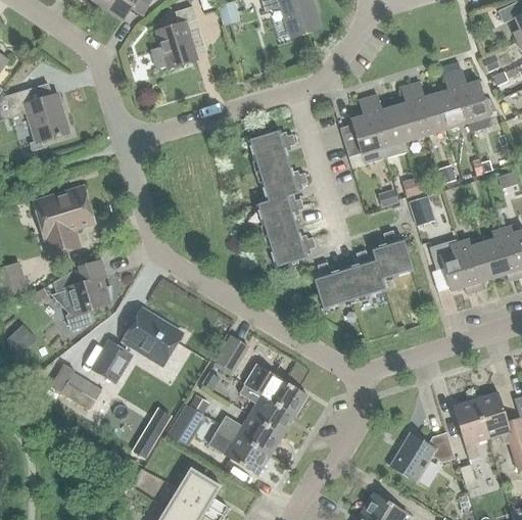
[(105,0),(101,6),(122,19),(131,6),(141,12),(149,0),(105,0)]
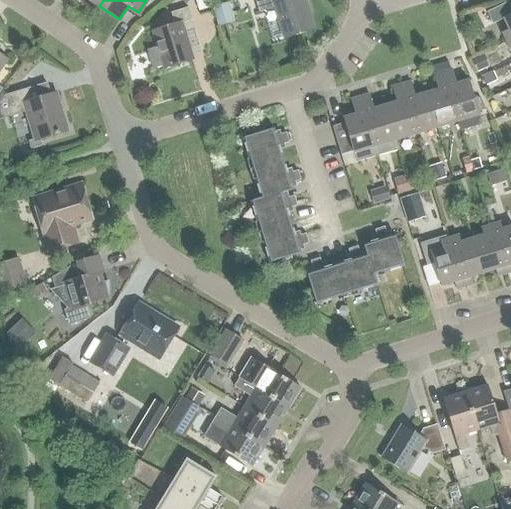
[(198,10),(208,7),(205,0),(195,0),(198,10)]
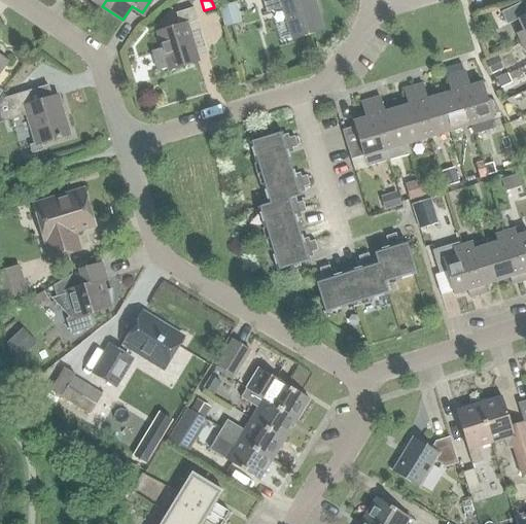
[(225,25),(242,20),(236,0),(233,0),(219,4),(225,25)]
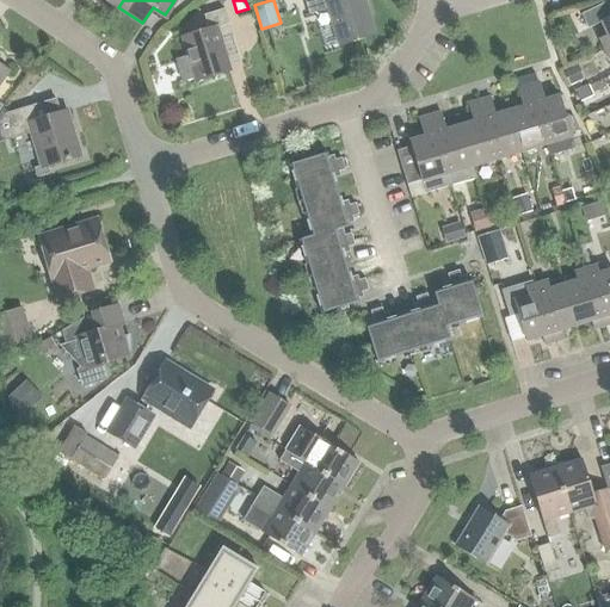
[(340,41),(340,42),(374,32),(364,0),(305,0),(308,12),(330,6),(336,23),(321,26),(326,45),(340,41)]
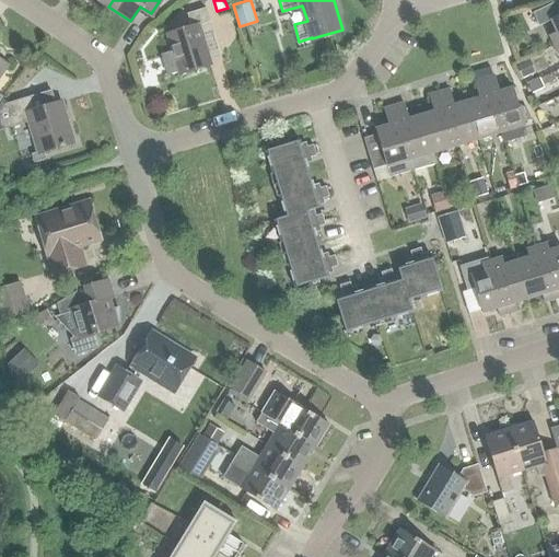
[(549,33),(554,43),(558,41),(558,6),(556,0),(533,11),(538,24),(550,18),(557,30),(549,33)]
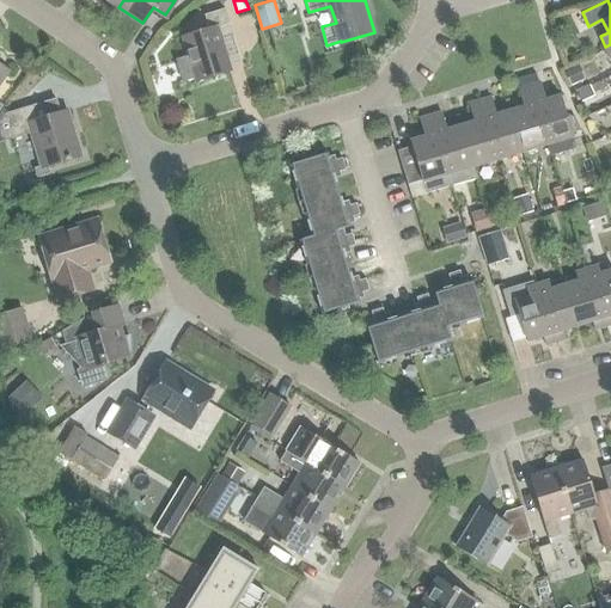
[(220,36),(233,31),(225,6),(205,13),(209,28),(183,35),(189,54),(176,59),(183,79),(195,75),(196,78),(230,68),(220,36)]
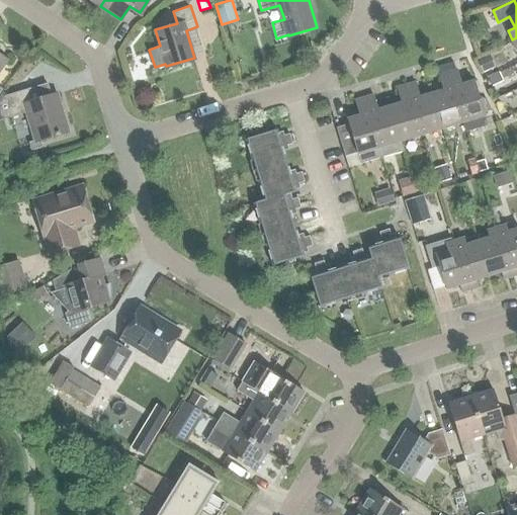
[(490,53),(477,58),(483,71),(495,66),(490,53)]
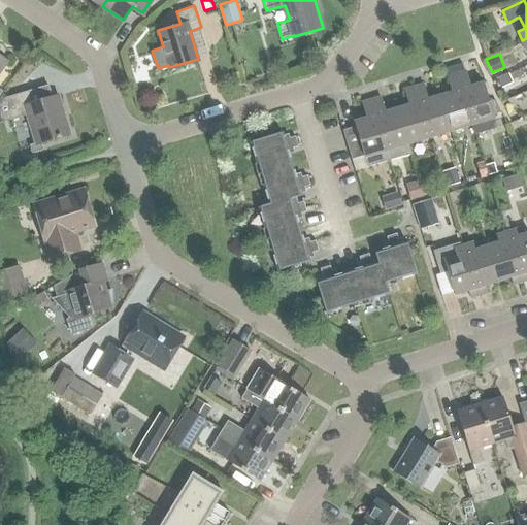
[(466,69),(456,72),(471,123),(474,132),(497,126),(494,117),(483,80),(470,85),(466,69)]
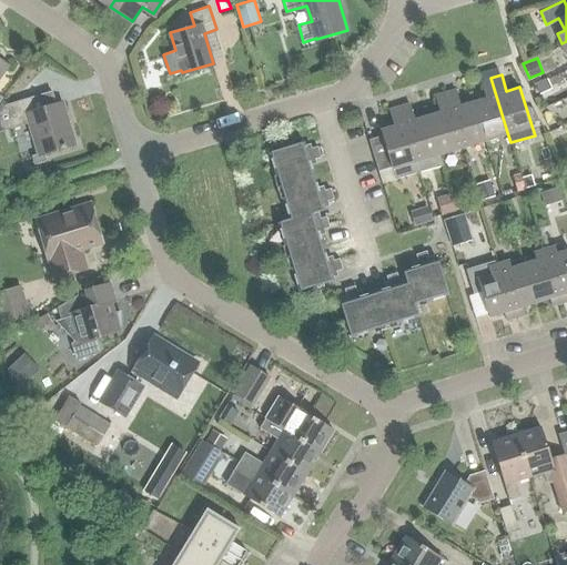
[(548,77),(535,82),(539,92),(553,87),(548,77)]
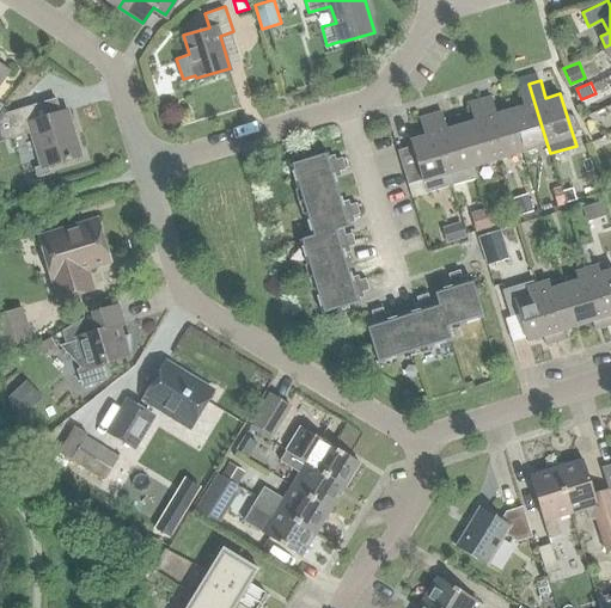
[(518,86),(524,104),(509,109),(521,149),(547,142),(529,84),(518,86)]
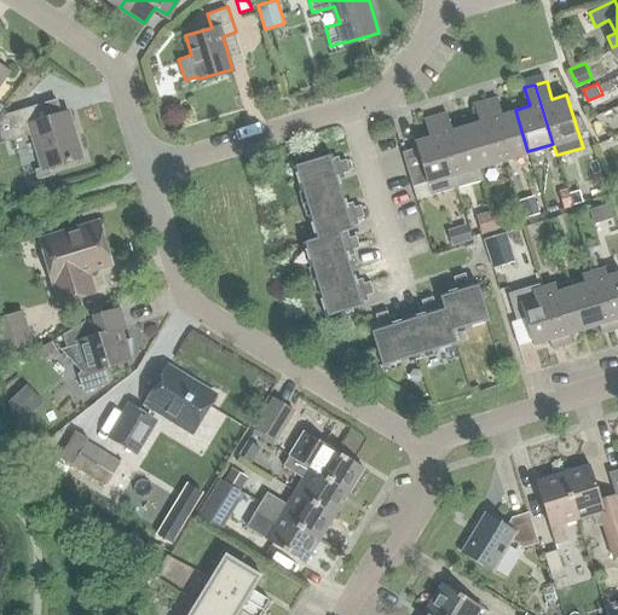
[(496,96),(485,99),(503,158),(527,151),(515,110),(502,114),(496,96)]
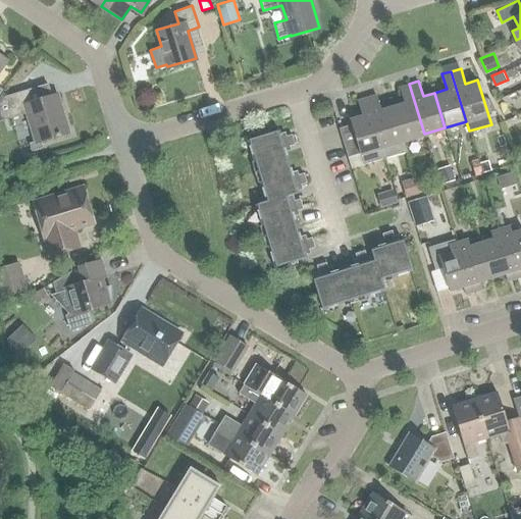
[(404,102),(393,105),(403,141),(424,134),(409,84),(400,87),(404,102)]
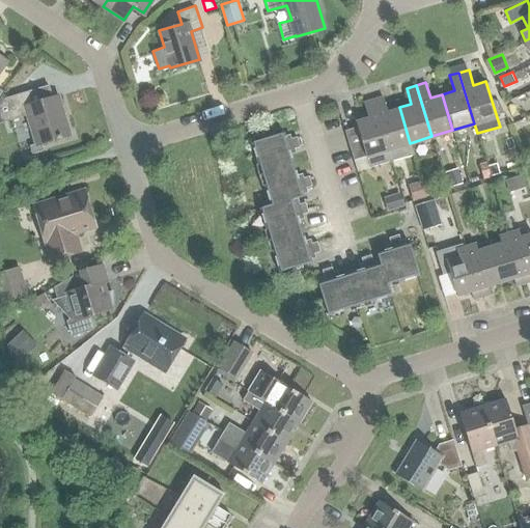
[(31,102),(28,89),(5,96),(11,117),(27,113),(35,142),(36,143),(42,142),(70,134),(58,94),(31,102)]
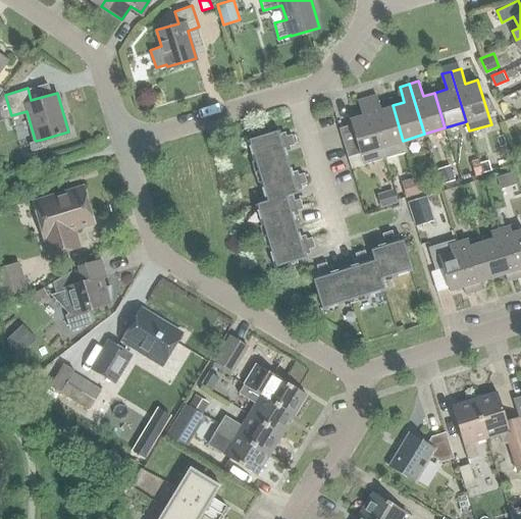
[(406,150),(403,141),(393,105),(380,109),(376,94),(366,97),(384,157),(406,150)]
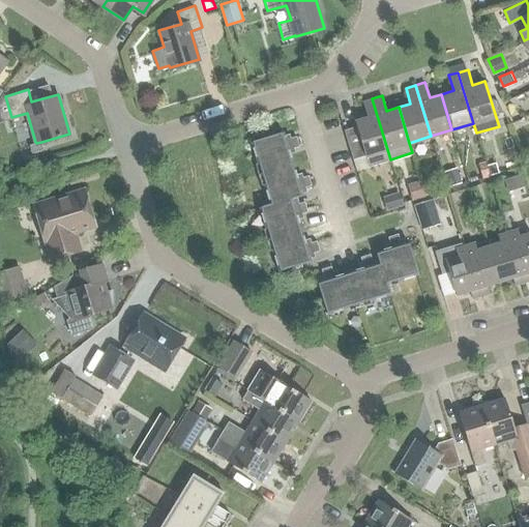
[(362,100),(368,116),(355,120),(356,125),(344,128),(353,157),(365,154),(369,166),(390,159),(372,98),(362,100)]
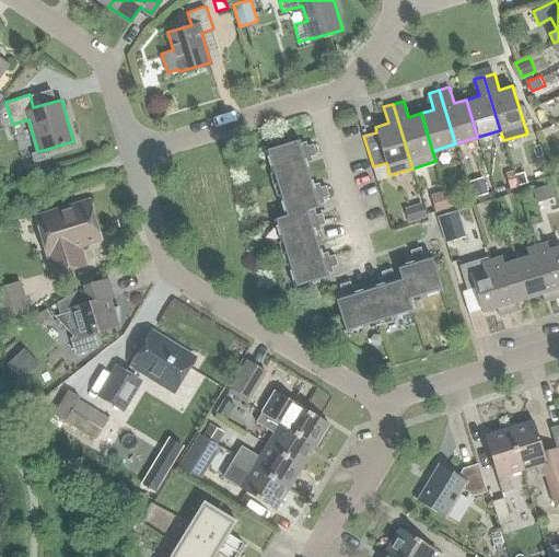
[(314,225),(325,222),(322,211),(311,215),(309,209),(319,205),(317,198),(329,195),(325,183),(314,187),(305,157),(316,153),(313,142),(302,146),(300,138),(265,149),(284,215),(274,218),(294,285),(322,276),(328,275),(326,267),(337,264),(335,253),(323,256),(314,225)]
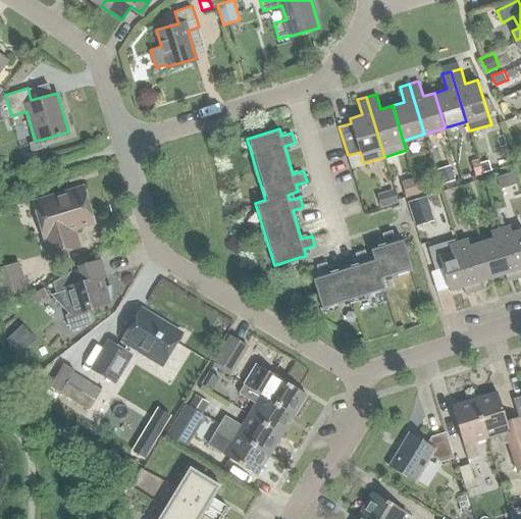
[(35,140),(29,142),(32,149),(42,146),(41,140),(36,141),(35,140)]
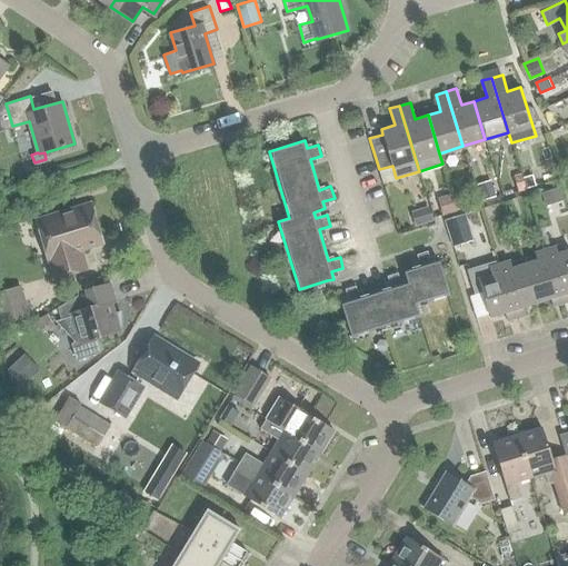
[(489,180),(475,184),(480,201),(494,197),(489,180)]
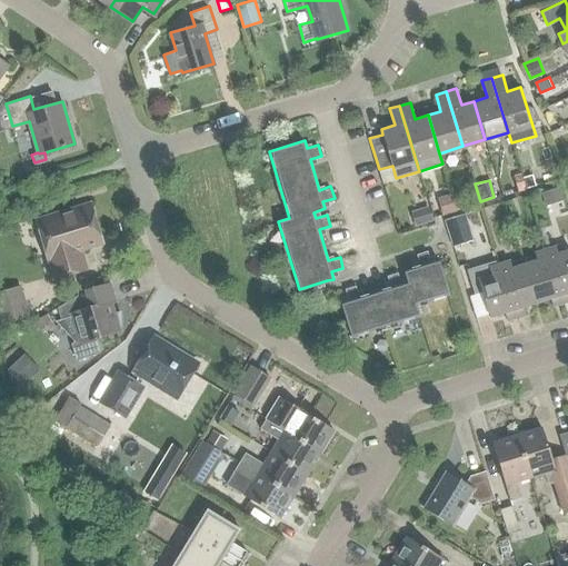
[(559,185),(541,191),(546,202),(562,197),(559,185)]
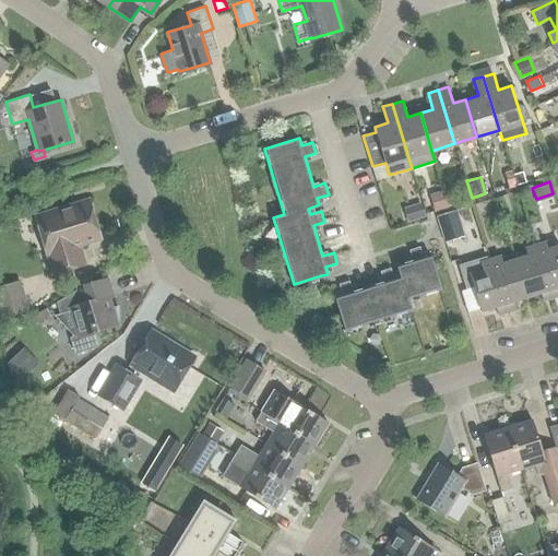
[(429,192),(435,210),(449,205),(443,188),(429,192)]
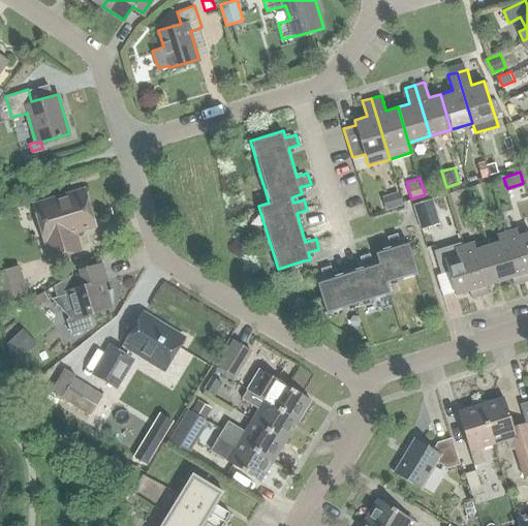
[(81,249),(74,231),(95,225),(84,187),(33,203),(50,258),(81,249)]
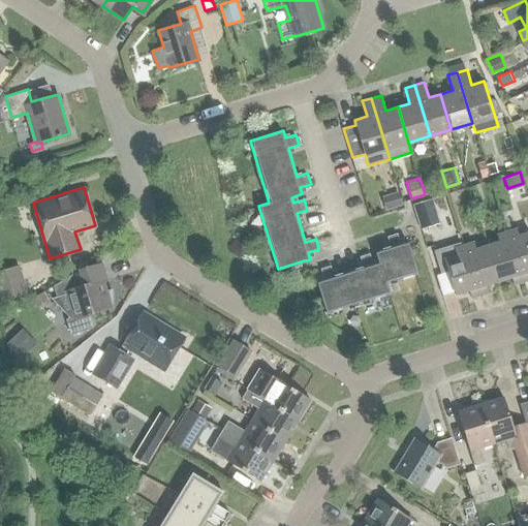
[(395,190),(378,195),(383,209),(399,204),(395,190)]
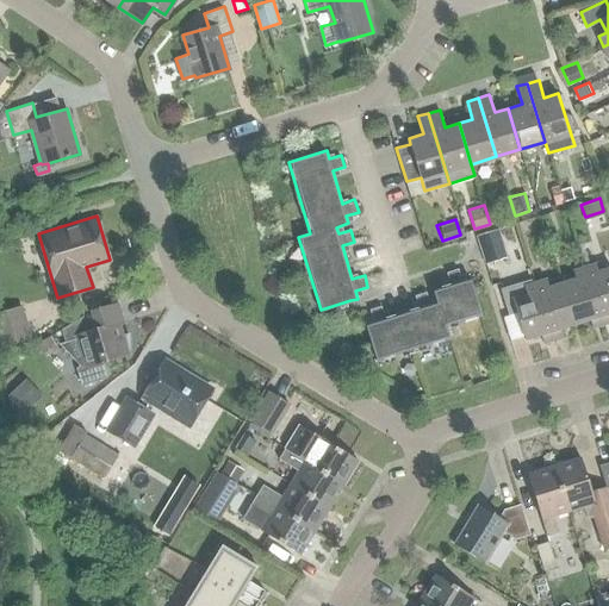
[(488,230),(476,233),(485,263),(486,263),(496,260),(488,230)]
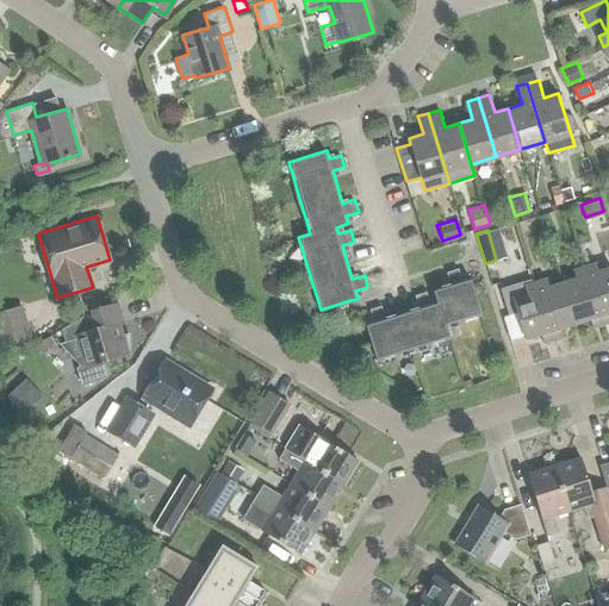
[(595,262),(584,266),(602,324),(608,322),(608,266),(597,270),(595,262)]
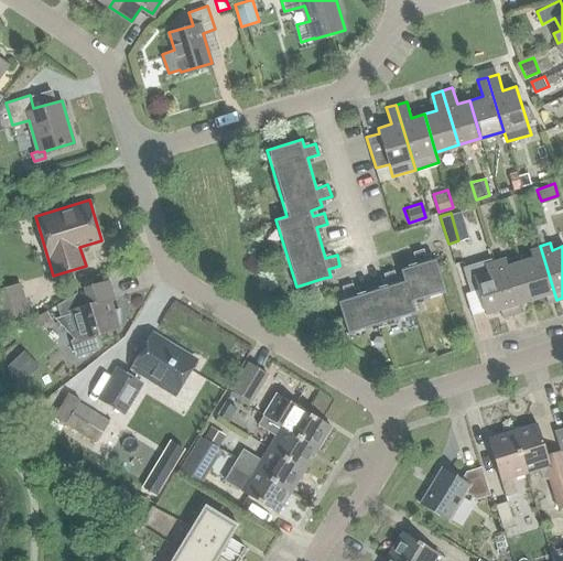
[(556,300),(540,246),(530,249),(532,257),(520,261),(531,299),(545,294),(548,302),(556,300)]
